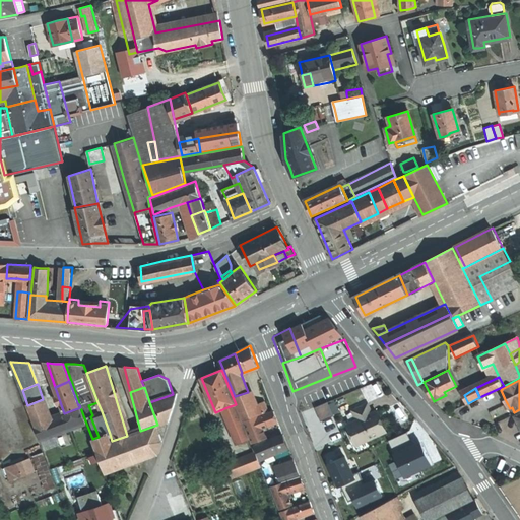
[(173,394),(149,402),(157,425),(157,426),(169,421),(175,402),(178,392),(173,394)]
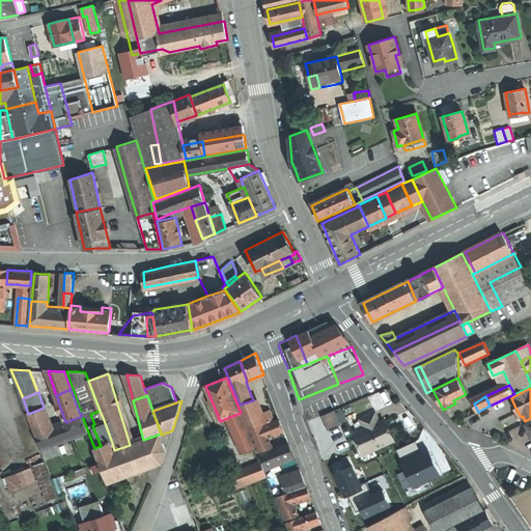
[(253,400),(240,404),(249,428),(261,424),(263,424),(259,414),(254,400),(253,400)]
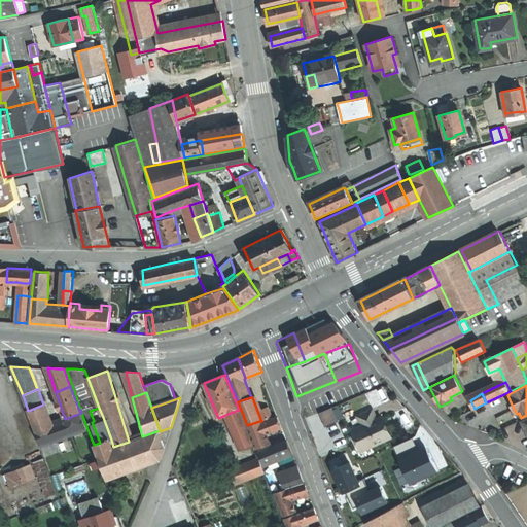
[(43,405),(28,411),(35,430),(51,424),(43,405)]
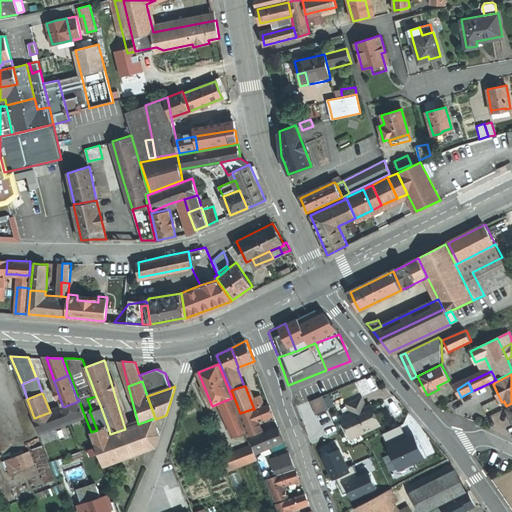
[(325,395),(312,400),(318,413),(331,407),(325,395)]
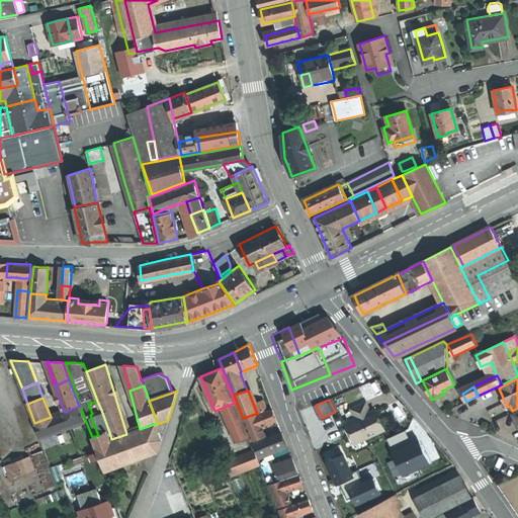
[(97,401),(88,404),(92,414),(101,410),(97,401)]
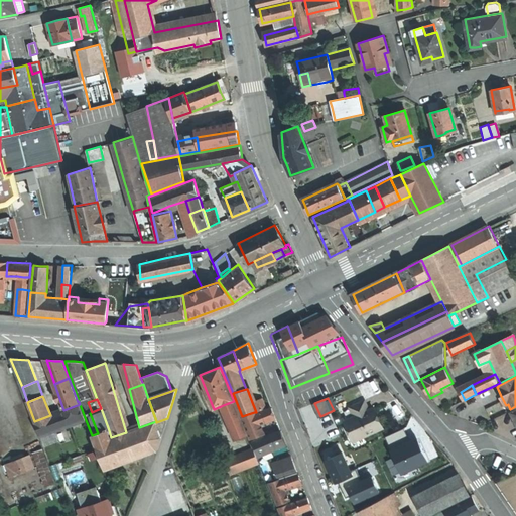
[(264,399),(252,402),(256,412),(267,408),(264,399)]
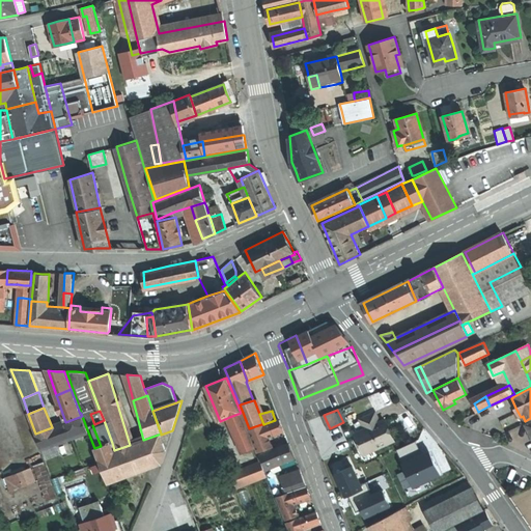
[(375,412),(360,419),(364,429),(381,422),(375,412)]
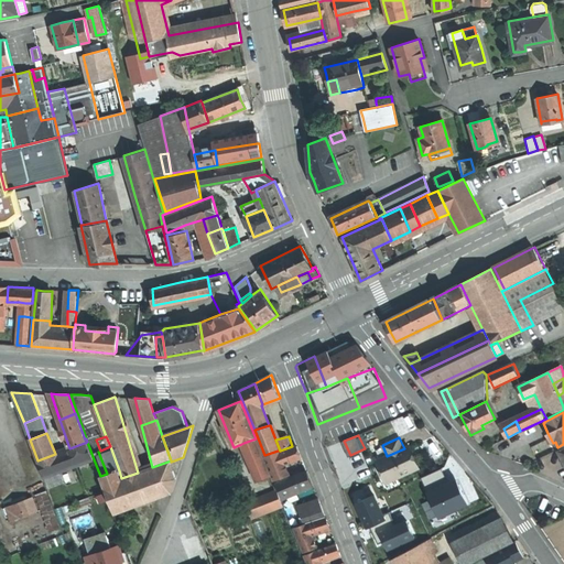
[(256,438),(243,443),(247,449),(258,477),(262,478),(271,475),(256,438)]
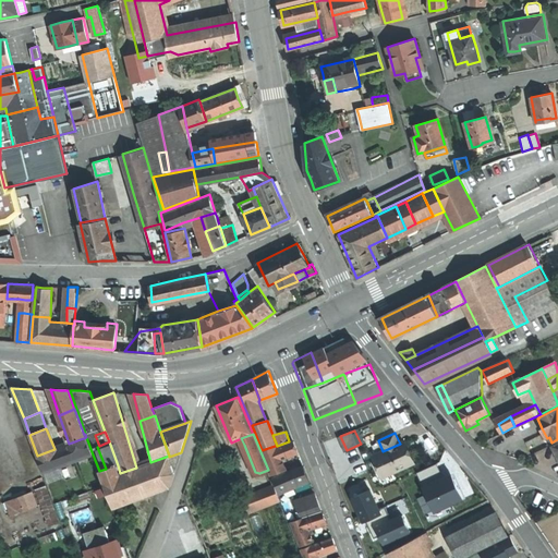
[(37,456),(44,473),(56,469),(61,468),(60,466),(93,455),(86,437),(69,444),(55,449),(37,456)]
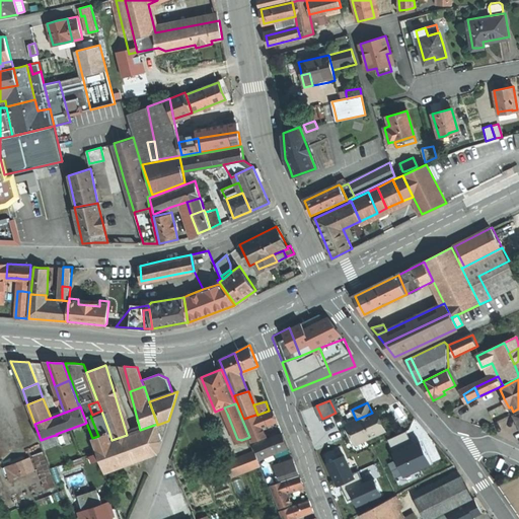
[(274,410),(243,420),(252,442),(267,436),(263,426),(278,422),(276,416),(274,410)]
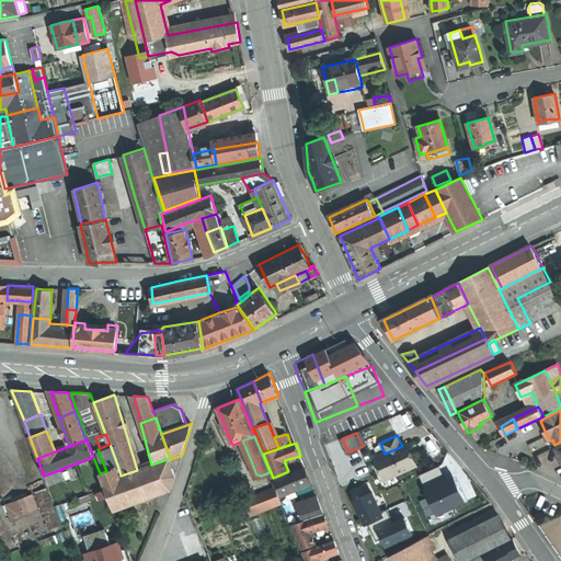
[(98,449),(106,471),(106,472),(118,468),(110,444),(100,448),(98,449)]
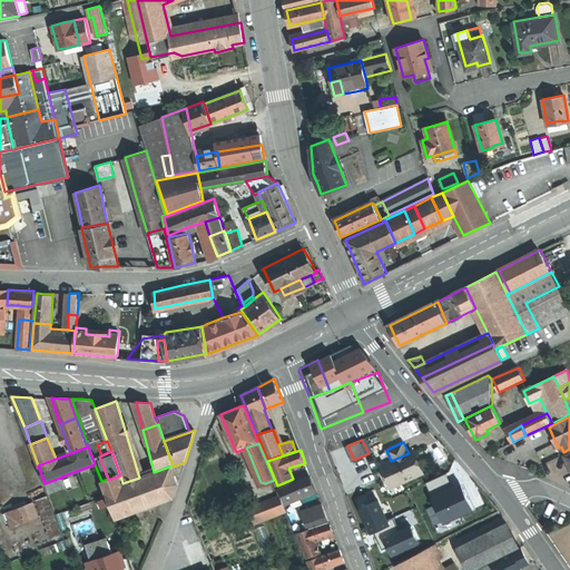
[(391,461),(383,464),(389,477),(393,475),(396,484),(423,473),(419,463),(413,451),(409,453),(391,461)]
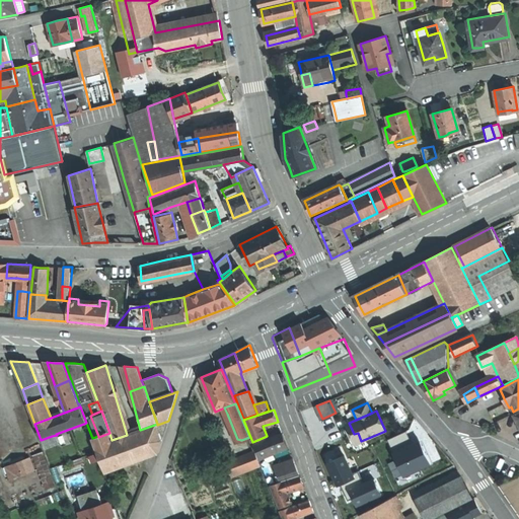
[(127,435),(112,440),(122,466),(157,453),(162,439),(157,425),(157,424),(140,430),(127,435)]
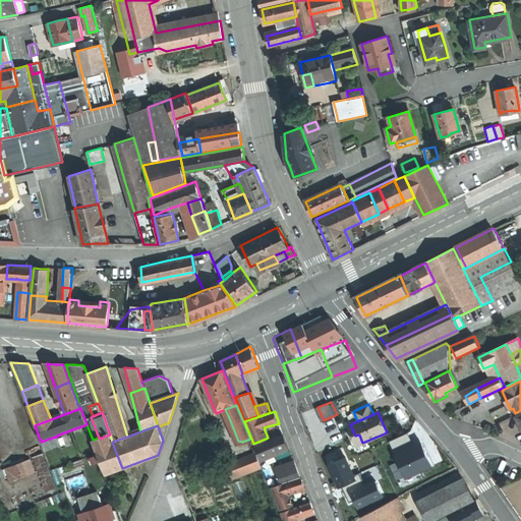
[(411,431),(393,440),(397,449),(415,441),(411,431)]
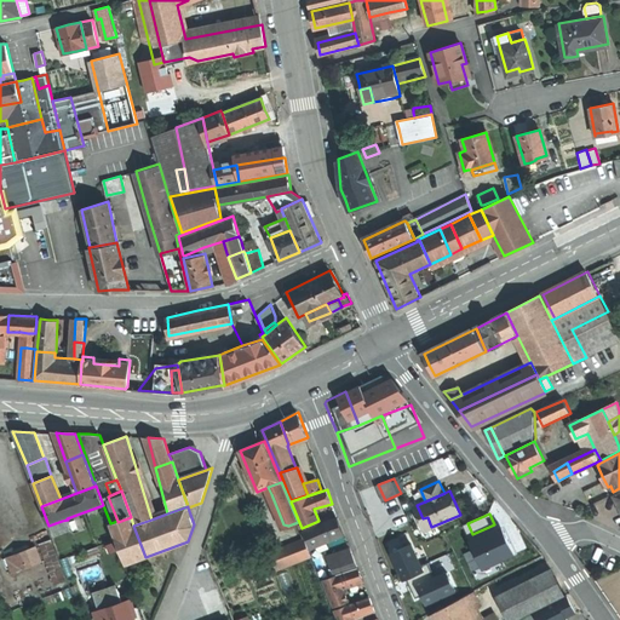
[(118,521),(110,523),(118,539),(126,564),(145,557),(133,526),(131,517),(118,522),(118,521)]
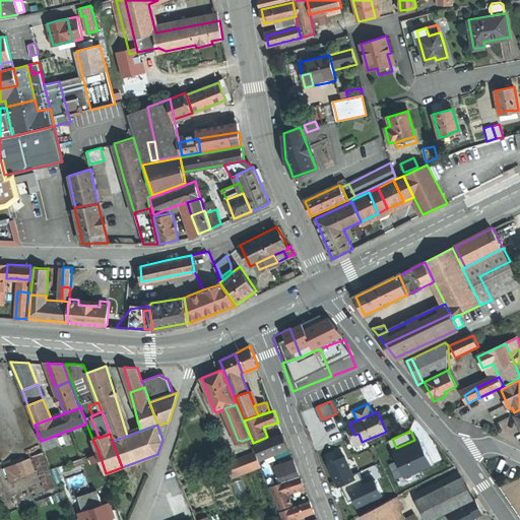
[(283,434),(265,441),(271,455),(289,448),(286,441),(283,434)]
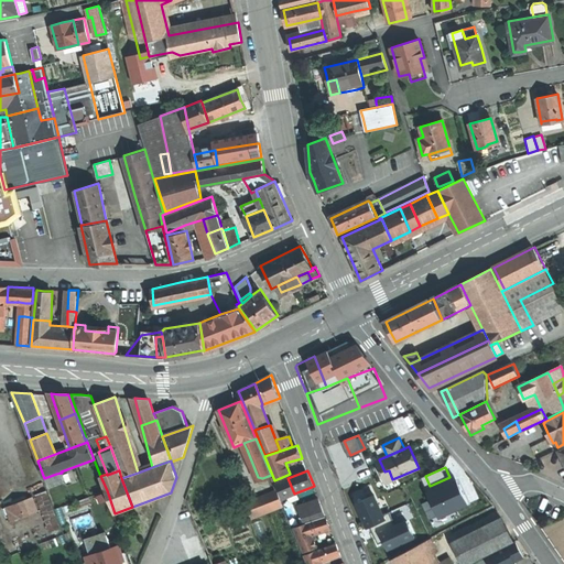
[(44,478),(43,478),(46,487),(60,483),(56,474),(44,478)]
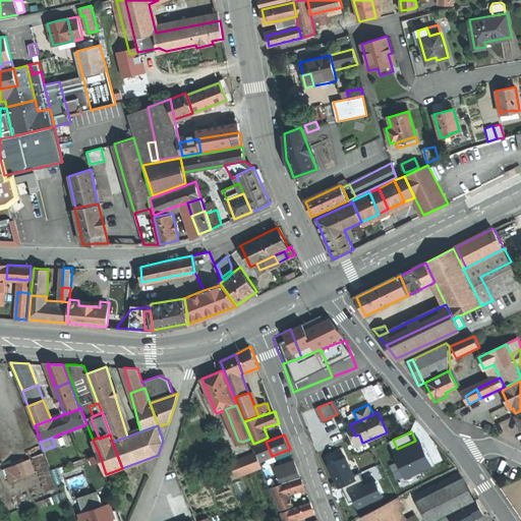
[(39,439),(30,443),(45,482),(54,479),(43,450),(40,442),(39,439)]
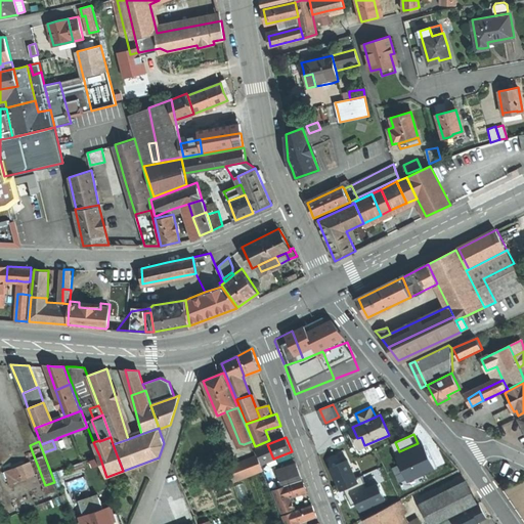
[(267,443),(259,446),(265,462),(273,459),(267,444),(267,443)]
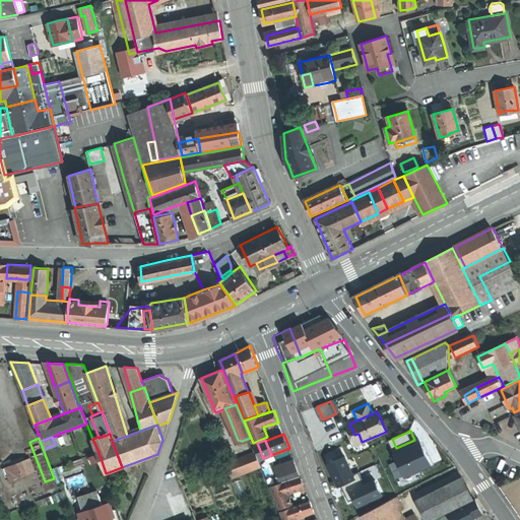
[(406,476),(441,466),(434,441),(399,450),(406,476)]
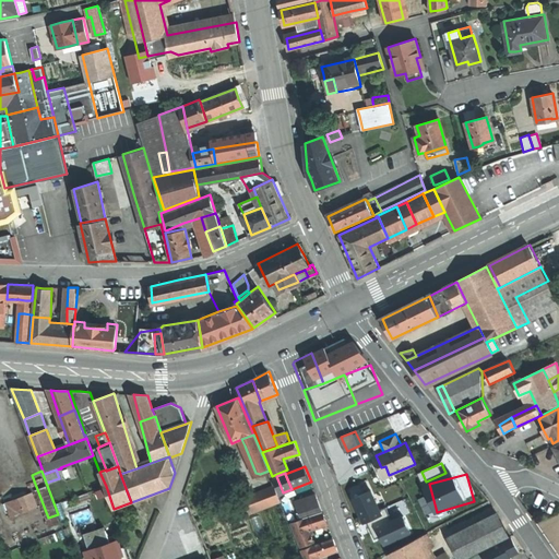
[(30,486),(16,490),(21,500),(33,496),(30,486)]
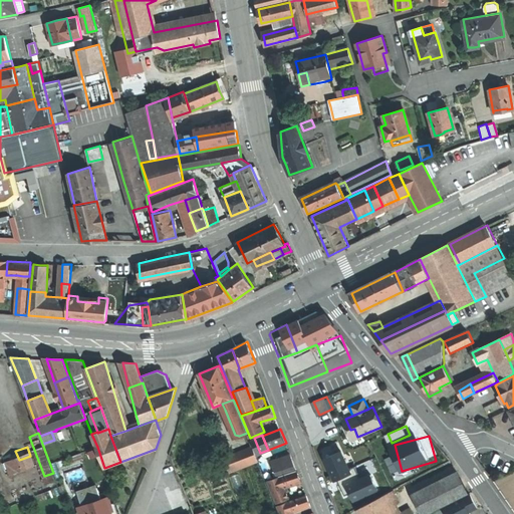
[(252,447),(224,459),(229,472),(258,461),(252,447)]
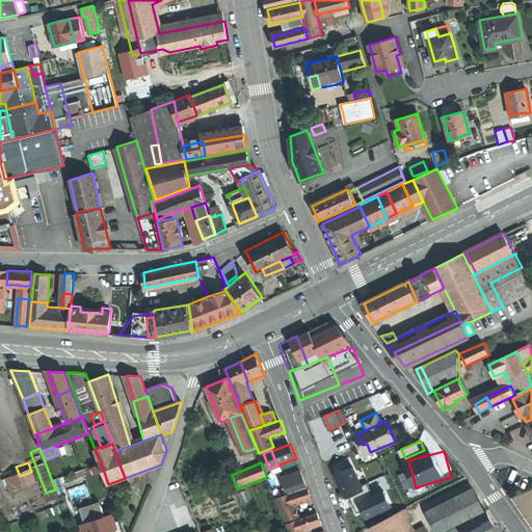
[(393,487),(374,495),(361,463),(342,472),(363,522),(400,506),(393,487)]
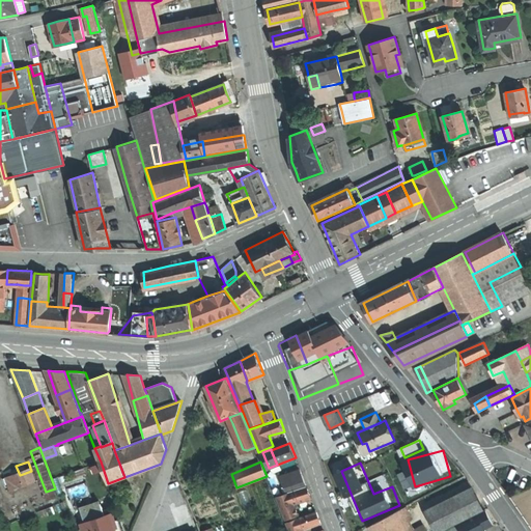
[(16,466),(4,471),(7,480),(20,475),(16,466)]
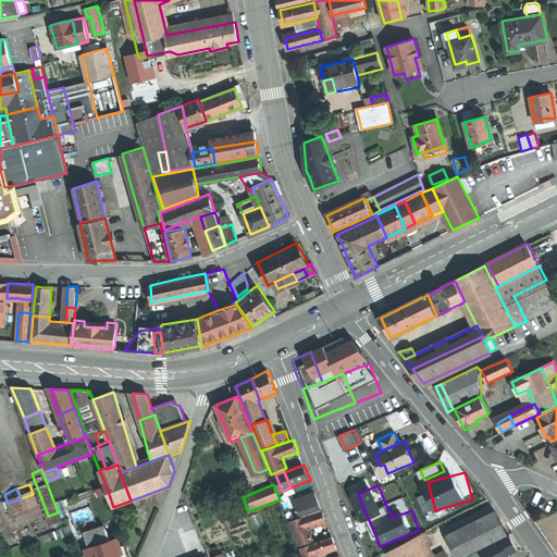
[(318,499),(295,507),(298,516),(321,508),(318,499)]
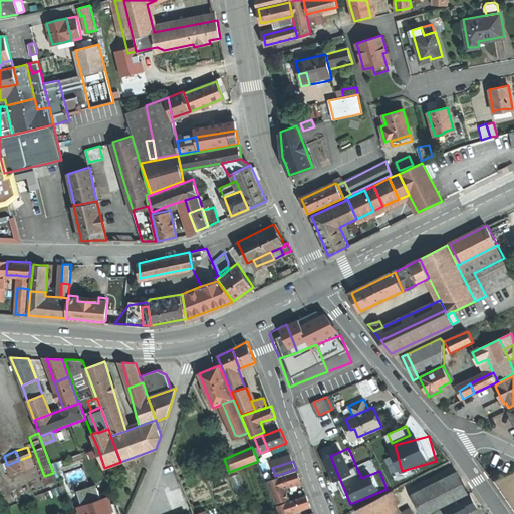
[(297,471),(281,476),(285,488),(302,482),(299,477),(297,471)]
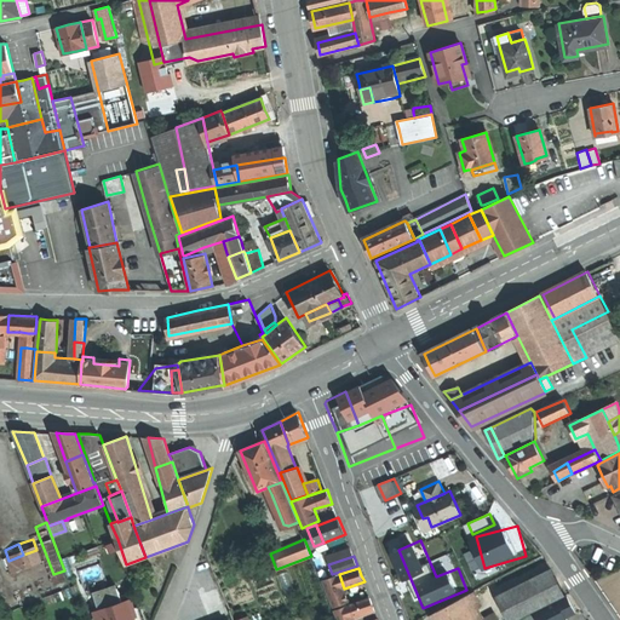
[(554,572),(499,598),(509,619),(512,619),(564,595),(554,572)]
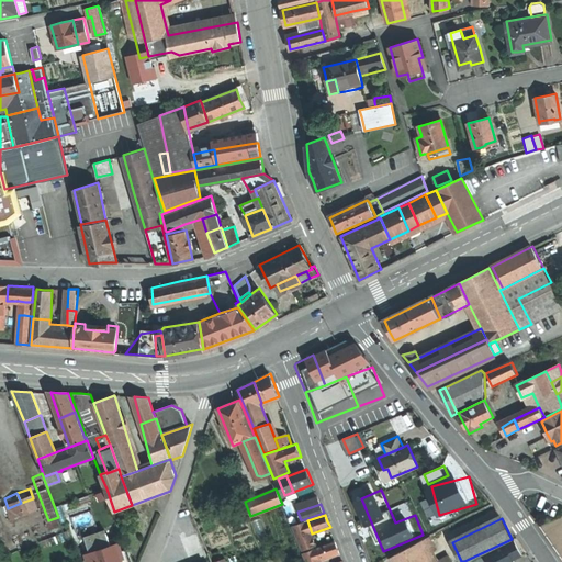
[(307,520),(293,526),(303,551),(317,547),(312,534),(307,520)]
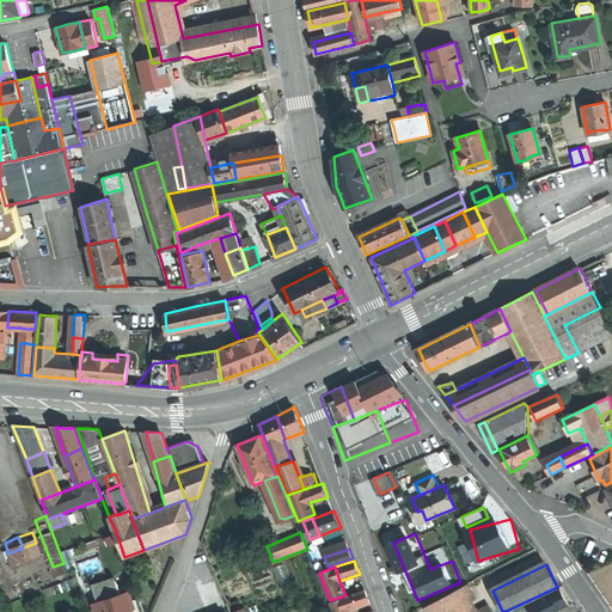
[(467,585),(454,592),(465,611),(475,611),(481,610),(467,585)]
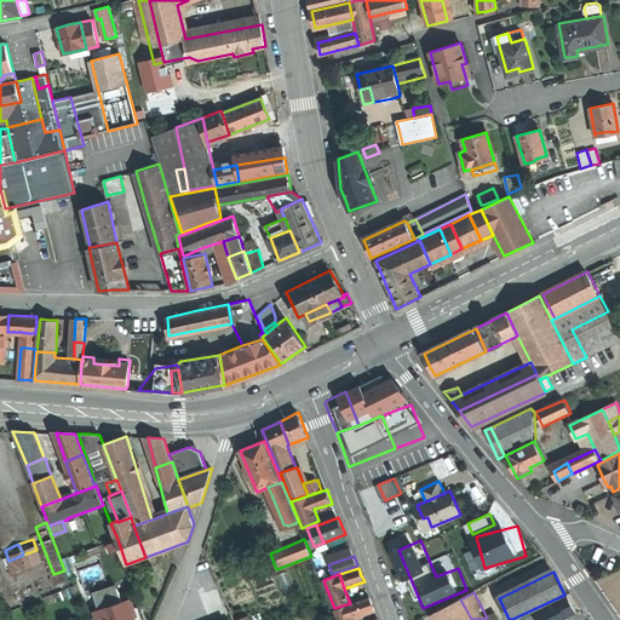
[(371,598),(348,606),(351,619),(355,618),(375,610),(373,604),(371,598)]
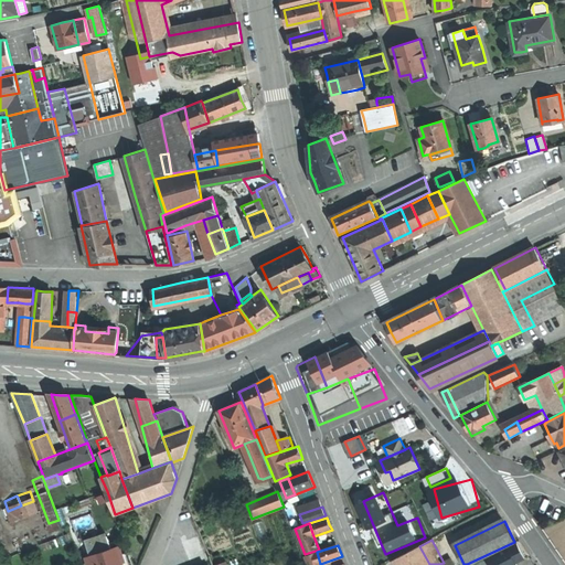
[(429,564),(419,546),(396,558),(398,564),(429,564)]
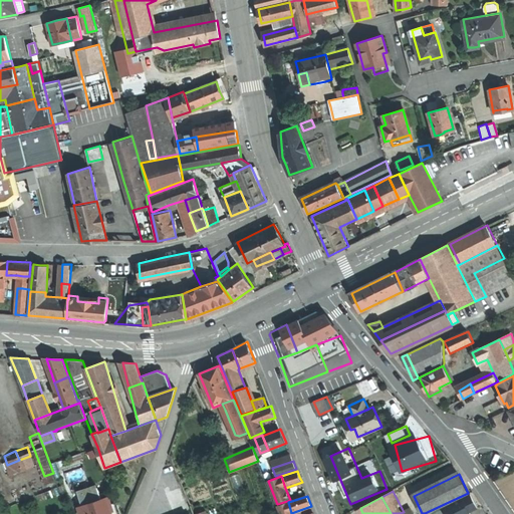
[(105,498),(84,505),(87,513),(111,513),(108,505),(105,498)]
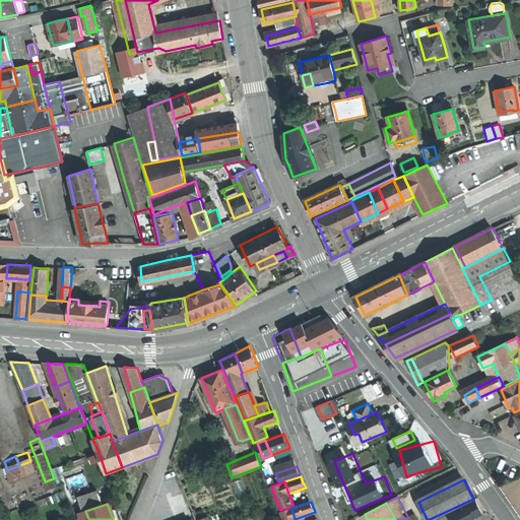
[(291,508),(281,512),(284,519),(298,519),(298,518),(295,519),(291,508)]
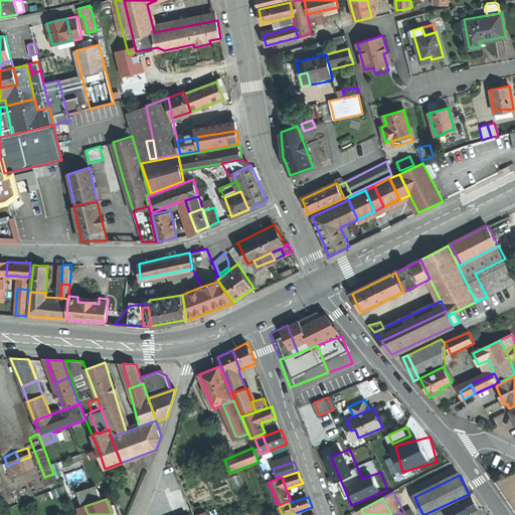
[(87,514),(83,506),(78,509),(79,514),(87,514)]
